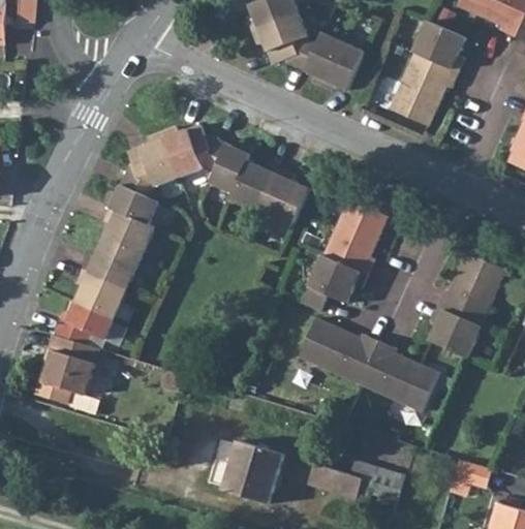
[(18,0),(17,21),(32,23),(33,0),(18,0)]
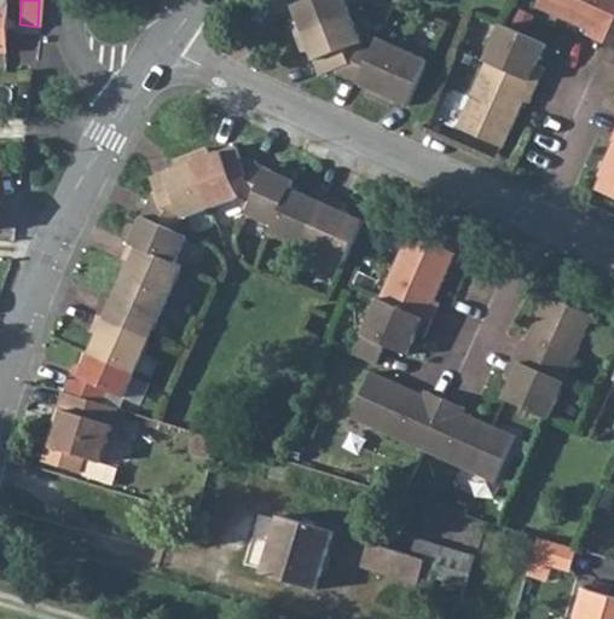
[(288,0),(295,16),(287,19),(294,36),(347,15),(340,0),(288,0)]
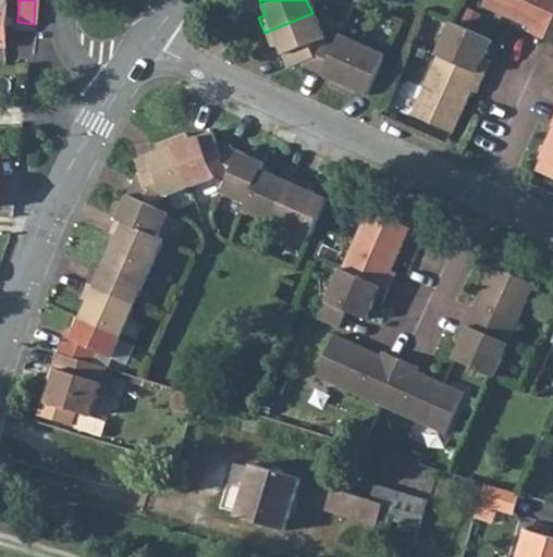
[(543,39),(552,14),(552,0),(482,0),(480,5),(526,26),(524,31),(543,39)]
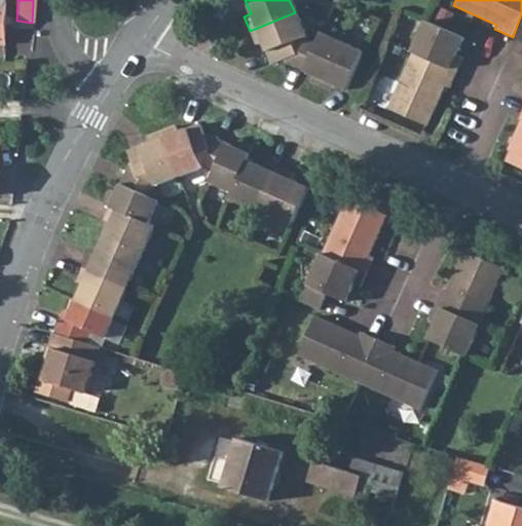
[(255,45),(262,42),(270,64),(283,60),(297,53),(302,39),(301,37),(304,36),(295,12),(250,31),(255,45)]
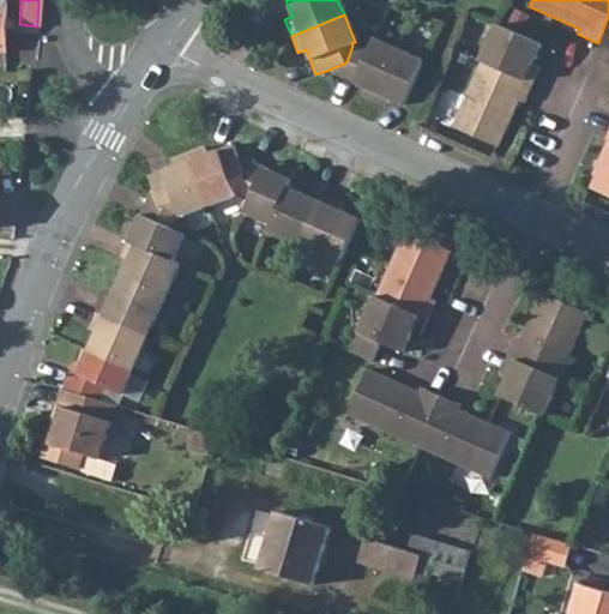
[(608,16),(598,43),(608,47),(608,16)]
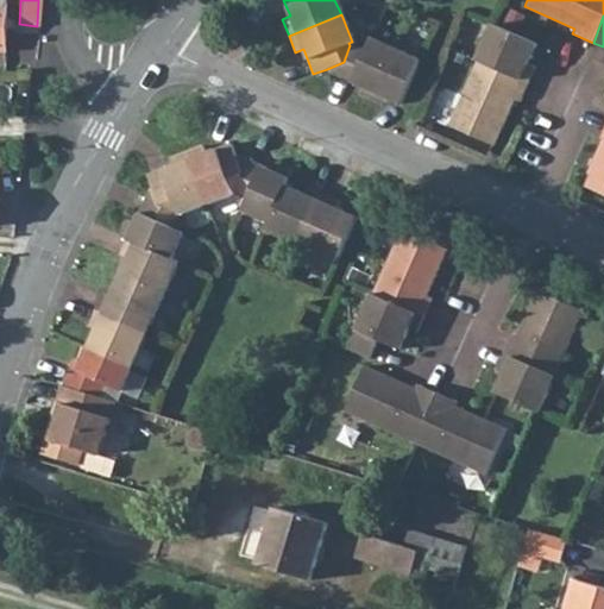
[(535,44),(491,24),(474,60),(476,61),(526,83),(533,68),(526,64),(535,44)]
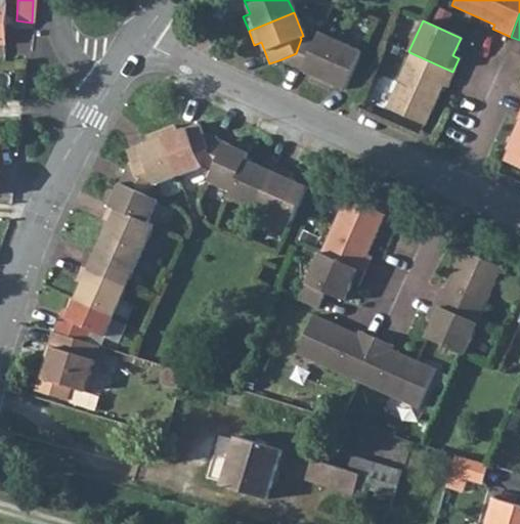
[(313,45),(301,39),(296,53),(282,59),(283,61),(309,74),(307,80),(320,87),(323,80),(341,43),(318,33),(313,45)]
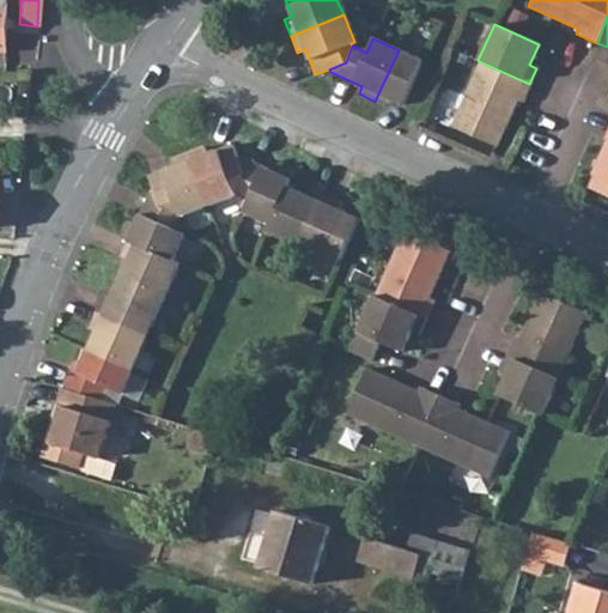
[(399,50),(378,93),(401,104),(421,60),(399,50)]
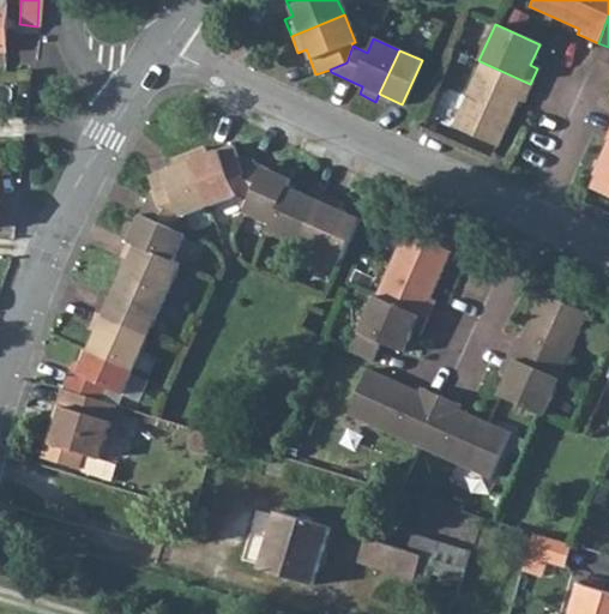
[(480,61),(450,126),(494,148),(516,102),(520,104),(530,84),(480,61)]
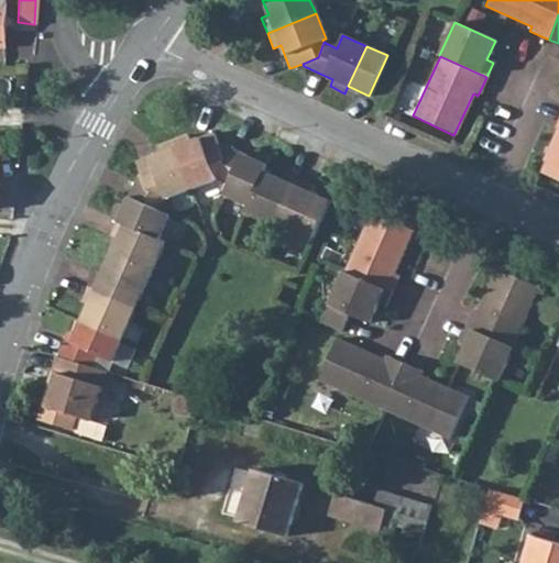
[(539,172),(558,180),(558,117),(554,129),(558,131),(539,172)]
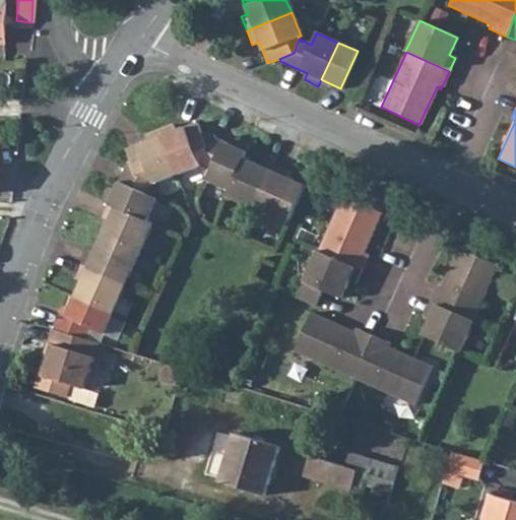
[(197,163),(199,161),(205,148),(200,134),(196,122),(174,130),(172,124),(157,129),(175,174),(198,166),(197,163)]
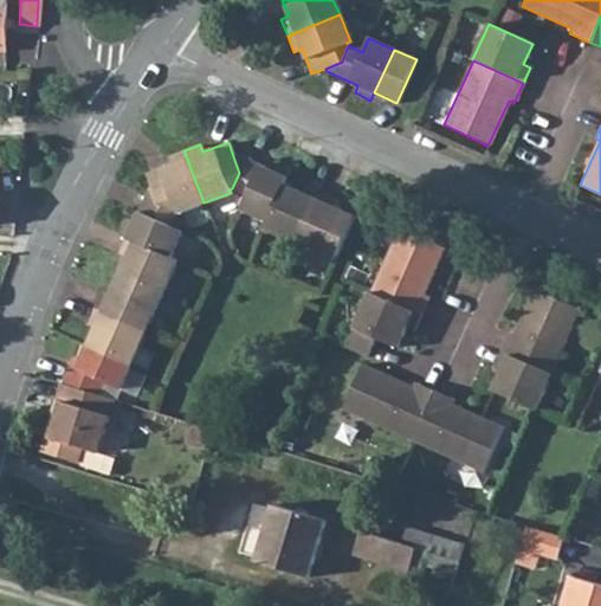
[(175,211),(176,213),(204,202),(183,150),(167,158),(170,165),(144,174),(150,188),(156,205),(173,211),(175,211)]
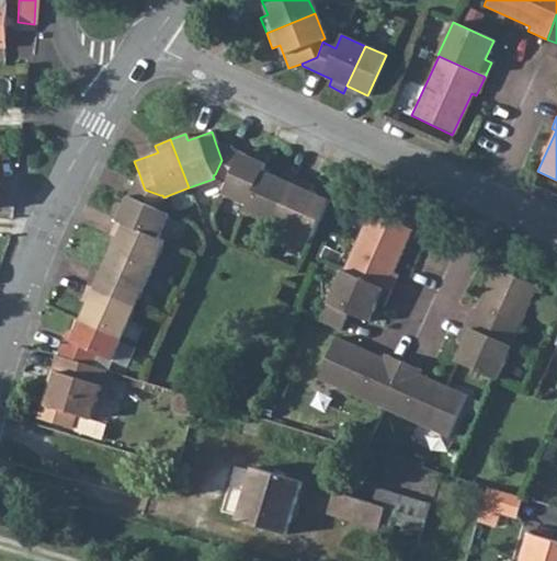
[(222,193),(247,204),(261,170),(268,157),(252,150),(249,157),(219,144),(216,145),(222,160),(215,174),(227,180),(222,193)]
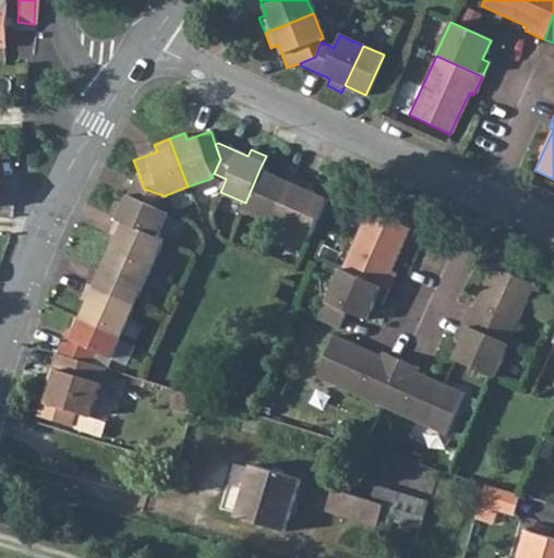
[(245,203),(242,209),(275,223),(296,177),(280,170),(277,178),(260,169),(245,203)]
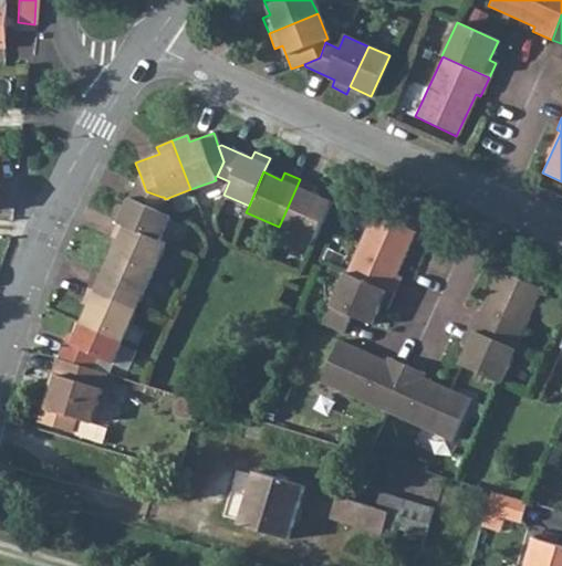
[(137,177),(124,207),(117,203),(111,219),(117,222),(158,240),(169,216),(156,210),(162,197),(146,191),(141,176),(137,177)]
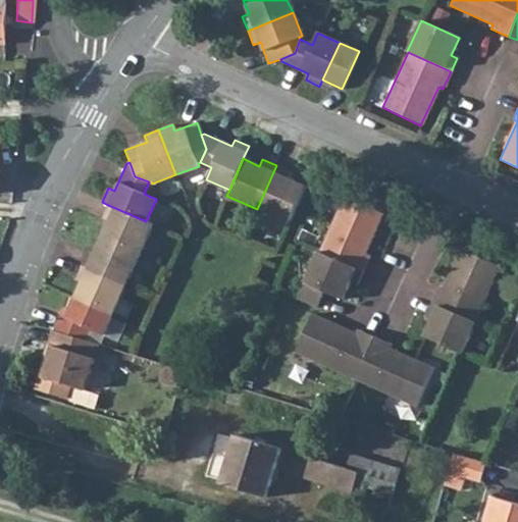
[(276,165),(257,209),(288,223),(304,186),(287,177),(290,171),(276,165)]
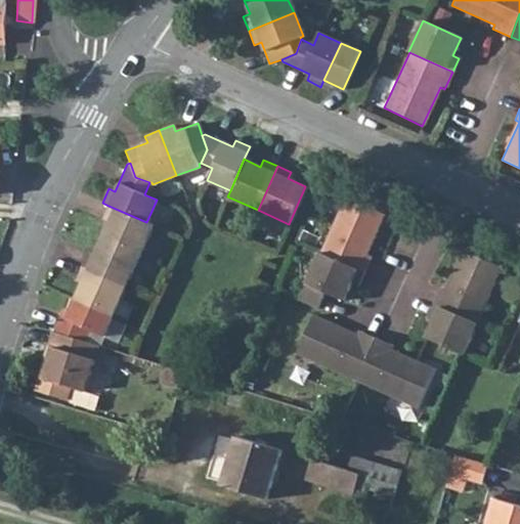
[(371,255),(366,253),(383,214),(345,197),(319,253),(362,272),(371,255)]
